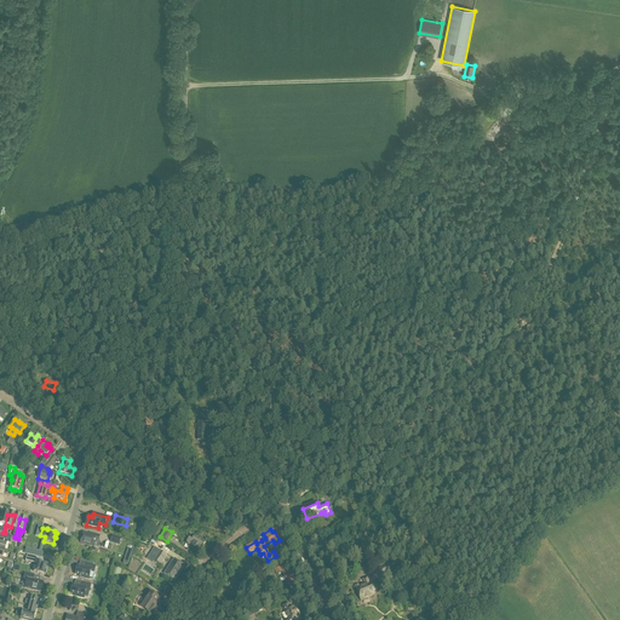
[(81,543),(95,547),(96,540),(98,541),(101,535),(91,533),(91,535),(84,533),(81,543)]
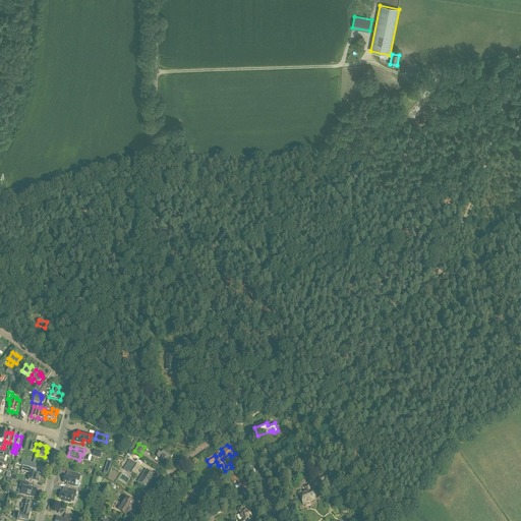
[(0,452),(0,457),(4,459),(5,456),(8,457),(9,451),(2,449),(1,452),(0,452)]
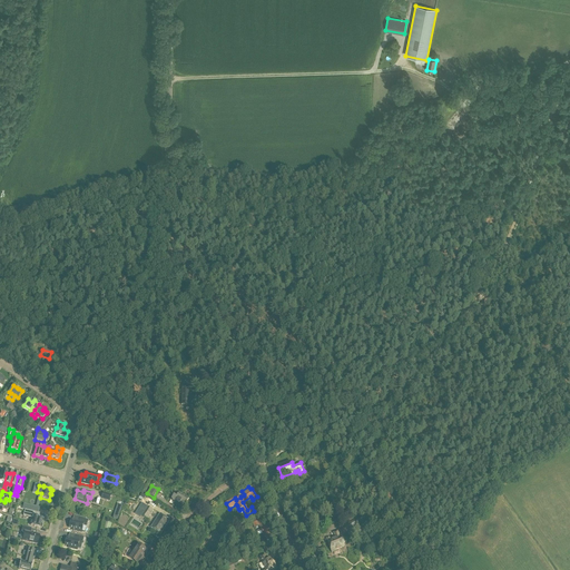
[(101,499),(110,501),(111,494),(104,492),(101,499)]
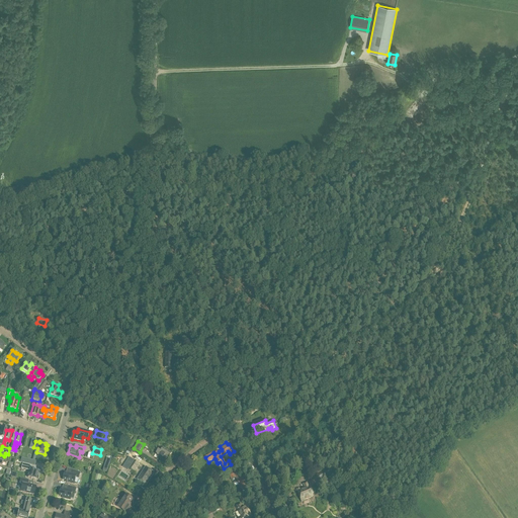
[(16,462),(22,462),(22,457),(28,458),(29,449),(21,448),(20,457),(16,457),(16,462)]
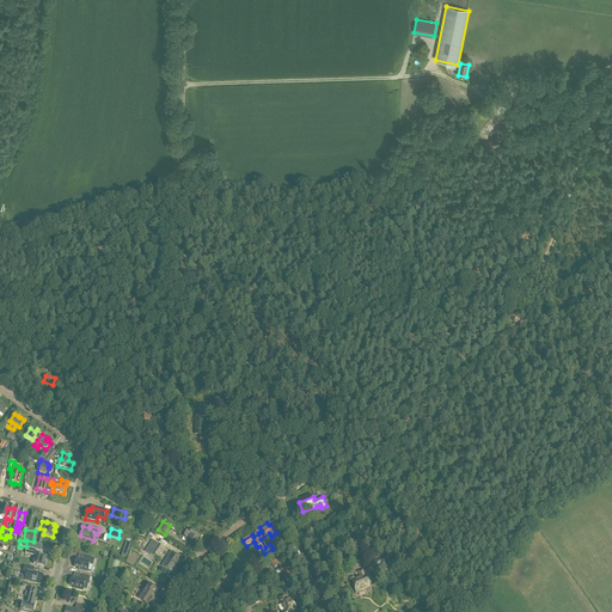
[(183,537),(195,544),(199,539),(200,540),(203,536),(193,530),(190,534),(187,532),(183,537)]
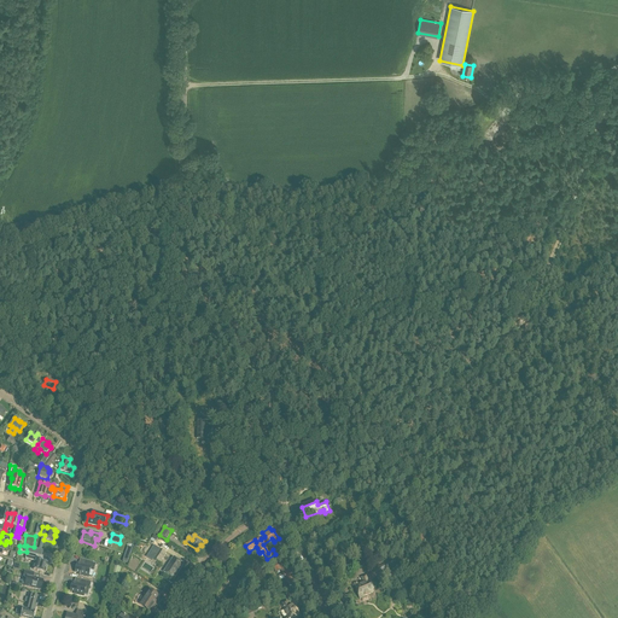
[(150,555),(161,564),(167,554),(156,547),(150,555)]
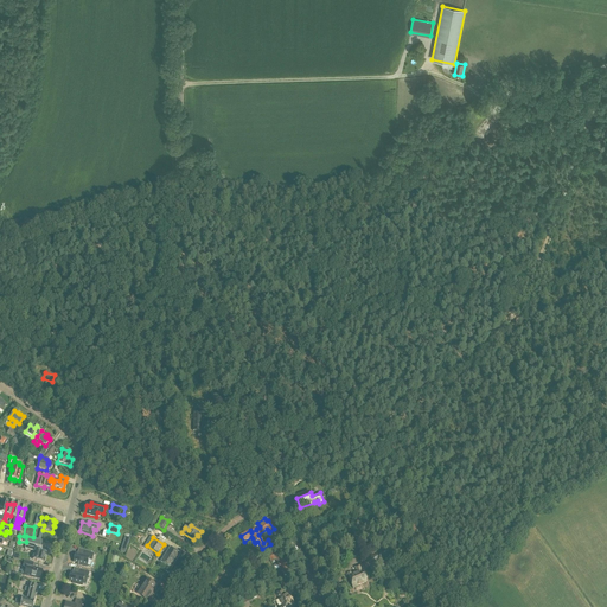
[(36,561),(44,563),(46,554),(40,551),(42,547),(40,547),(30,544),(26,543),(25,550),(34,553),(33,555),(32,560),(36,561)]
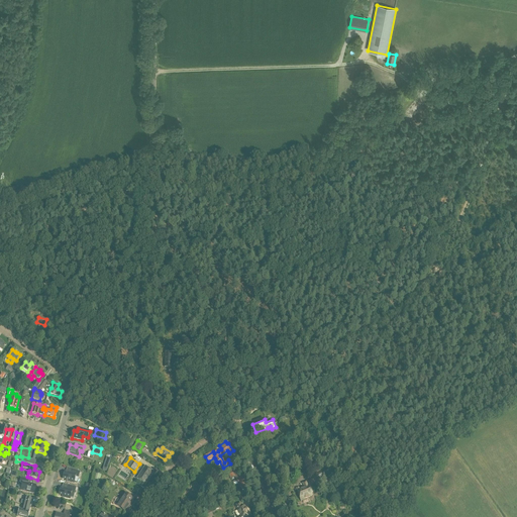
[(137,480),(145,485),(153,473),(145,467),(137,480)]
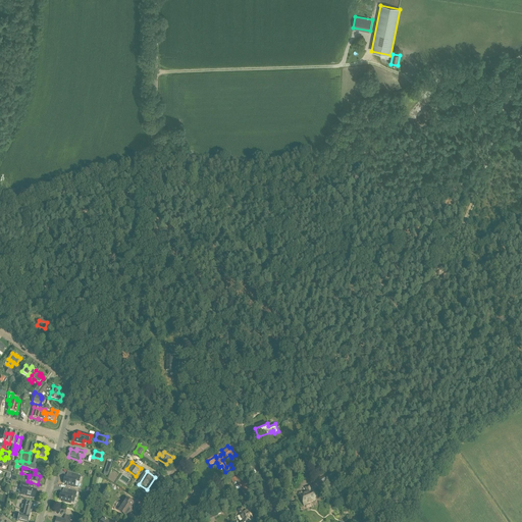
[(66,486),(74,488),(76,481),(80,482),(81,476),(72,474),(71,478),(65,476),(63,484),(66,484),(66,486)]
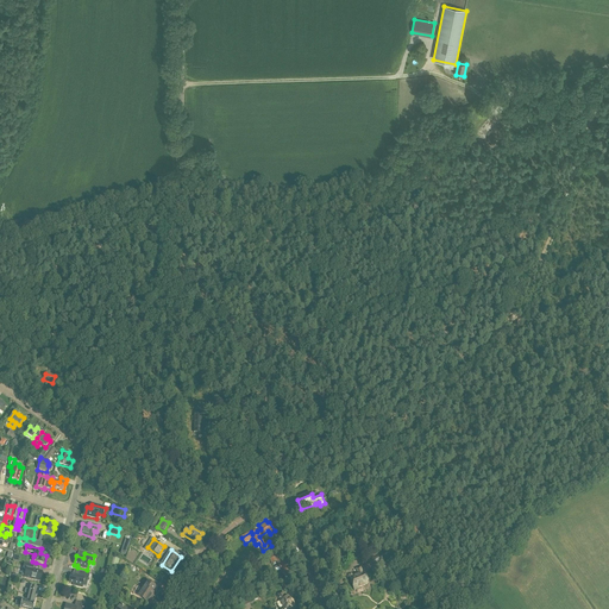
[(282,572),(283,576),(290,573),(289,570),(284,558),(284,557),(284,554),(283,556),(282,554),(272,559),(274,563),(277,562),(278,566),(275,567),(274,569),(275,571),(277,572),(281,571),(282,573),(282,572)]
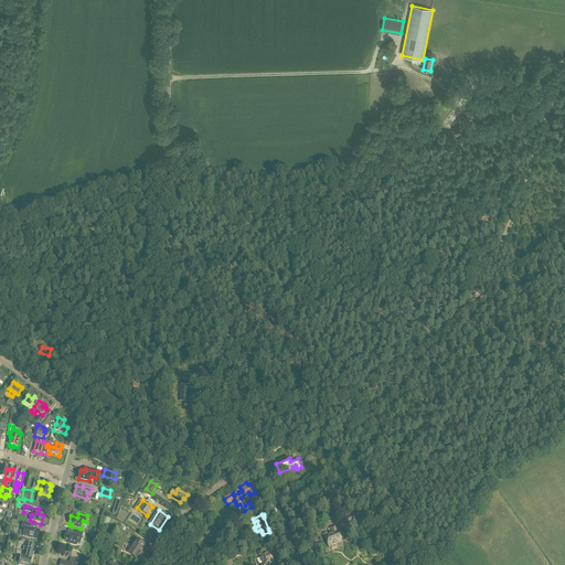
[(354,528),(360,525),(356,519),(359,518),(356,514),(345,519),(347,523),(351,521),(354,528)]
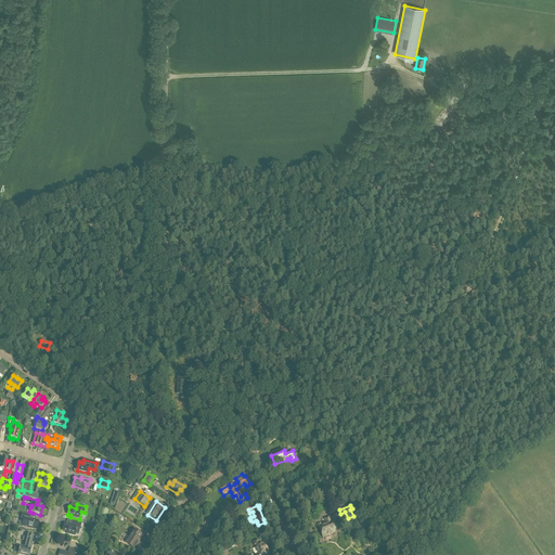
[(100,516),(107,518),(110,510),(102,507),(100,516)]
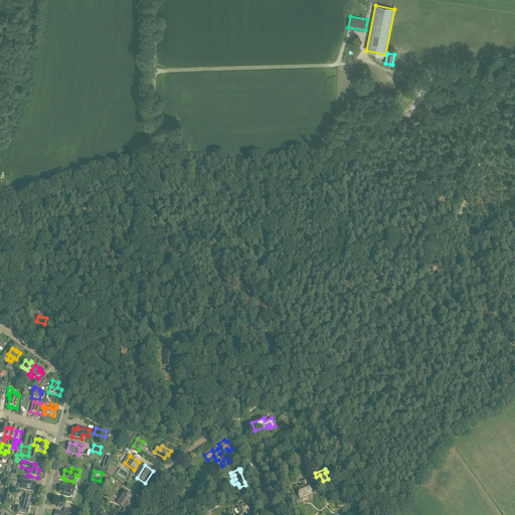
[(20,489),(33,492),(35,484),(27,482),(28,479),(20,477),(19,480),(22,481),(20,489)]
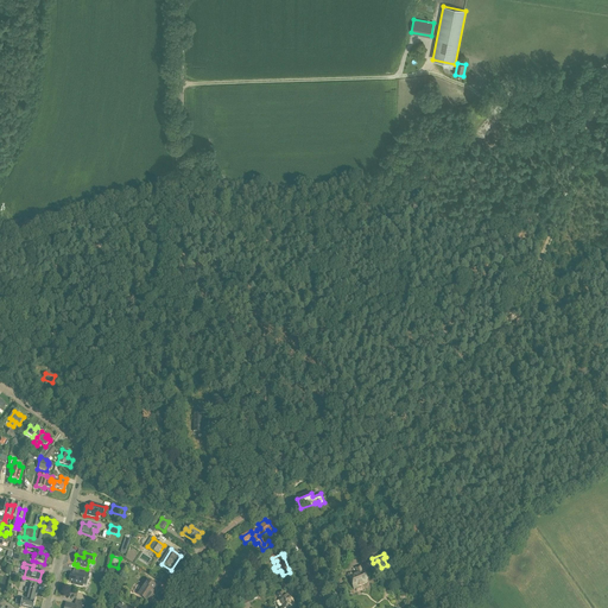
[(349,577),(354,589),(360,587),(367,583),(362,571),(360,567),(355,569),(358,574),(349,577)]
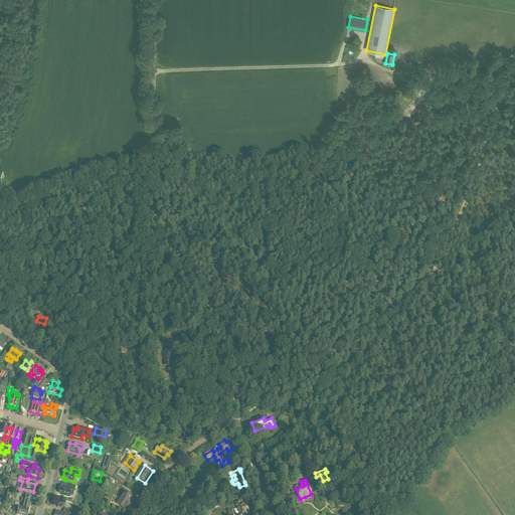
[(61,495),(70,497),(71,491),(74,492),(76,486),(67,484),(66,488),(60,486),(58,493),(61,494),(61,495)]
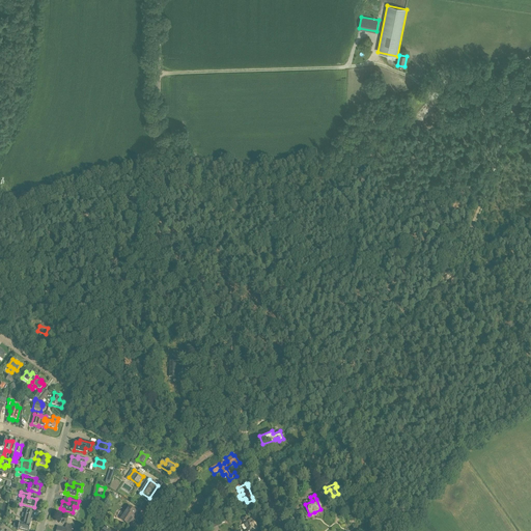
[(120,520),(130,526),(135,518),(133,516),(136,512),(129,507),(120,520)]
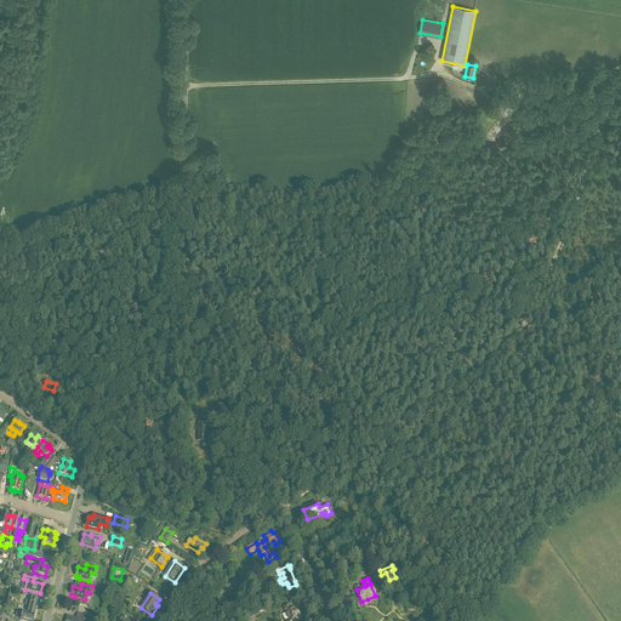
[(20,620),(22,620),(33,620),(35,615),(39,600),(30,598),(27,613),(22,611),(16,610),(15,619),(20,620)]
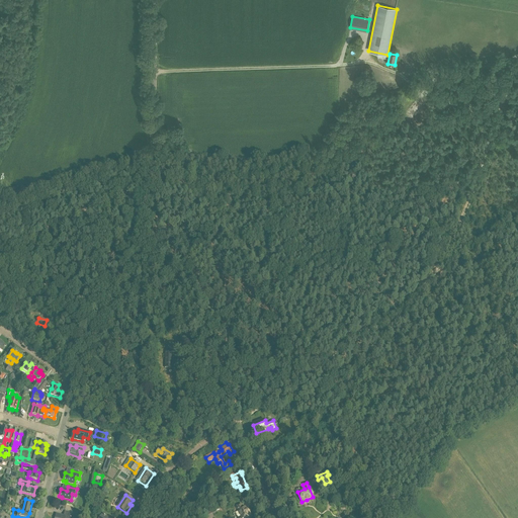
[(177,505),(185,510),(189,505),(181,499),(177,505)]
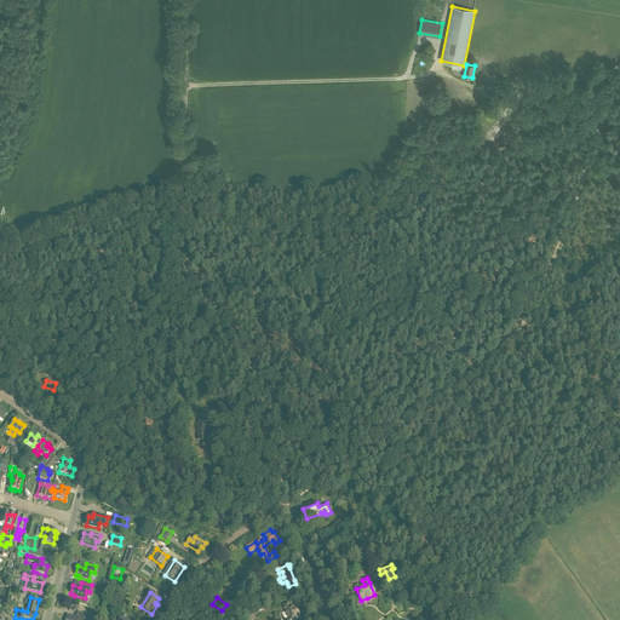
[(288,618),(288,619),(293,619),(298,619),(297,615),(293,607),(291,608),(288,604),(282,607),(285,610),(285,609),(286,613),(282,614),(285,619),(288,618)]
